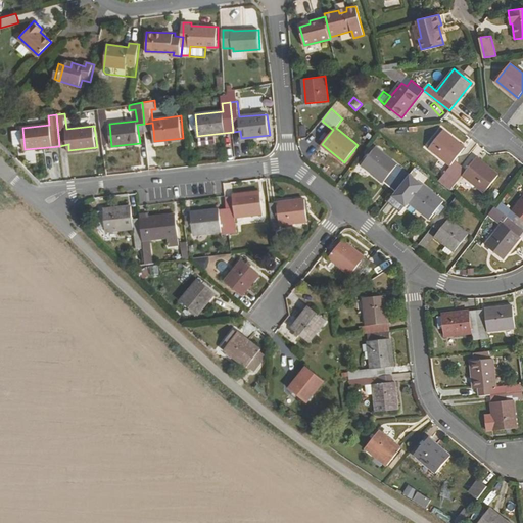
[(144,124),(145,131),(153,130),(152,123),(144,124)]
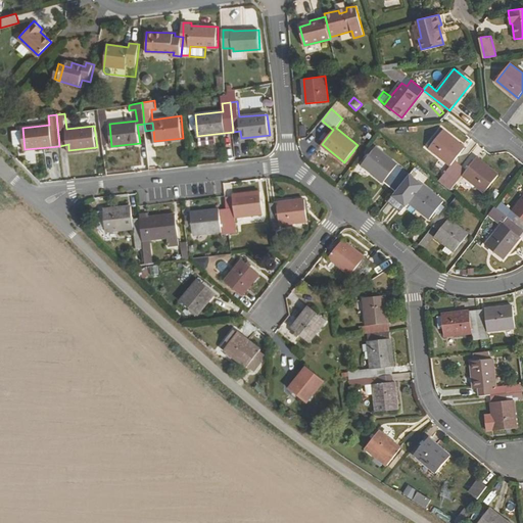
[(439,179),(445,184),(461,164),(455,159),(465,148),(442,130),(430,147),(452,164),(439,179)]
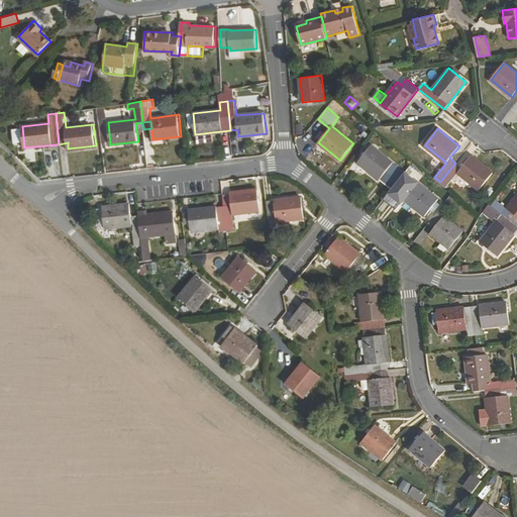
[(392,189),(402,177),(390,167),(393,163),(372,145),(359,162),(392,189)]
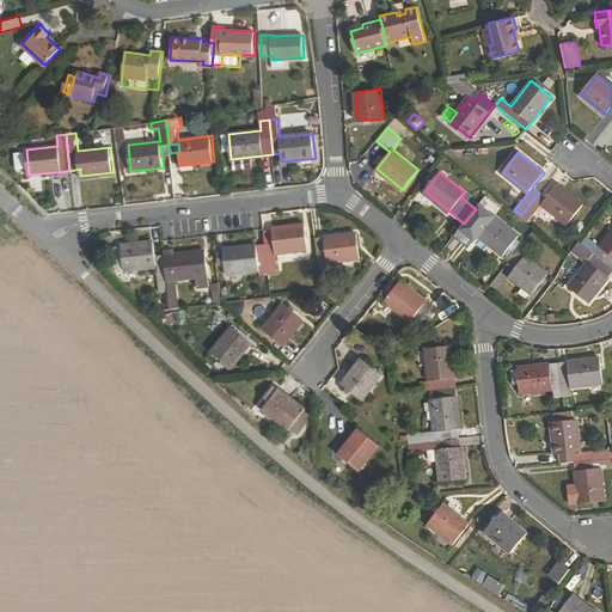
[(539,193),(521,215),(528,221),(542,204),(568,225),(583,204),(558,184),(548,199),(539,193)]
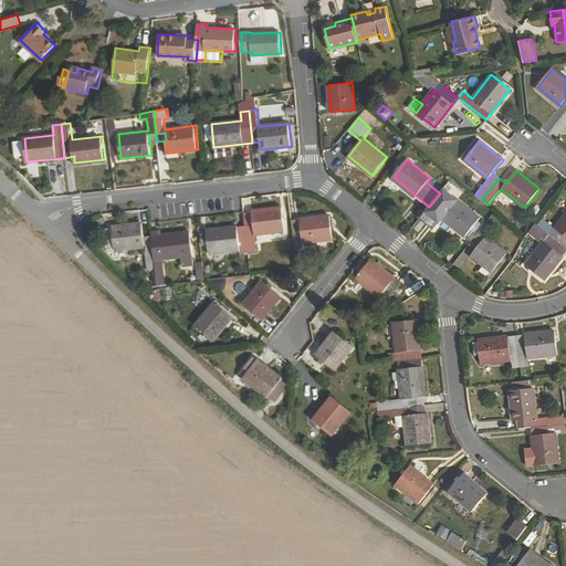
[(444,188),(440,194),(429,207),(465,237),(471,229),(478,220),(480,218),(444,188)]
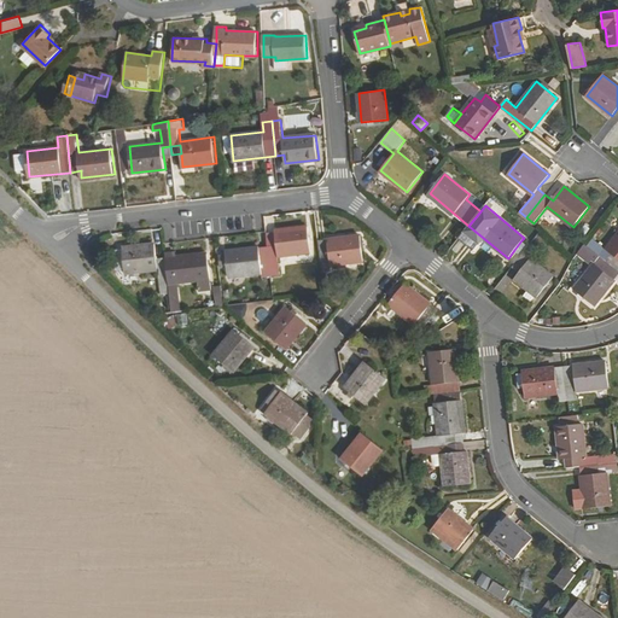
[(614,231),(617,225),(617,217),(614,215),(607,225),(614,231)]
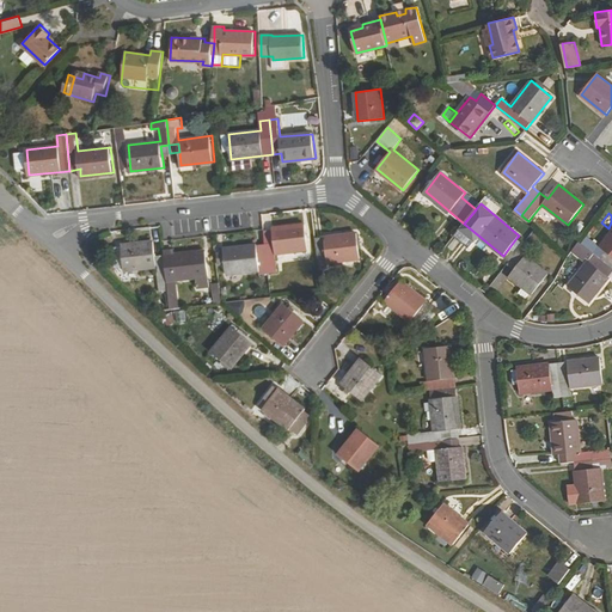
[(267,243),(269,273),(277,271),(276,254),(308,249),(305,224),(273,227),(273,230),(264,231),(267,243)]
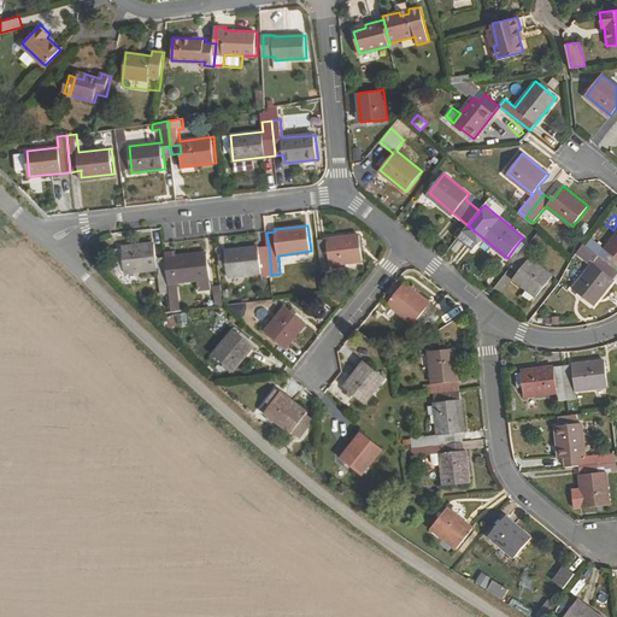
[(359,235),(318,240),(322,270),(330,269),(330,264),(363,260),(359,235)]
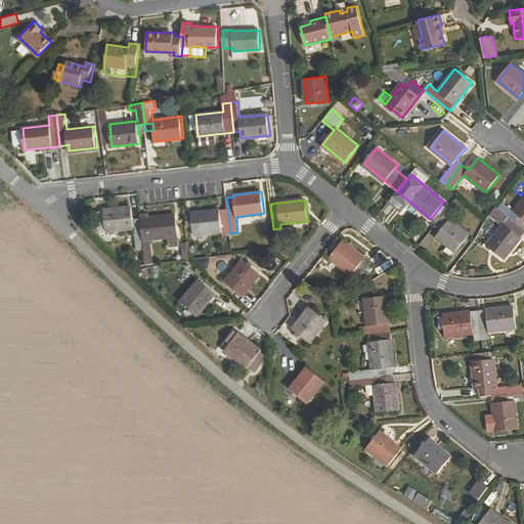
[(499,209),(523,228),(523,200),(515,212),(504,203),(499,209)]
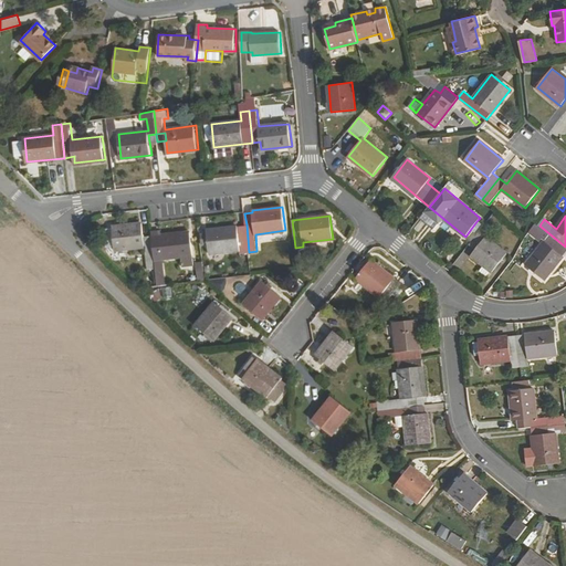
[(478,220),(471,229),(474,232),(482,223),(478,220)]
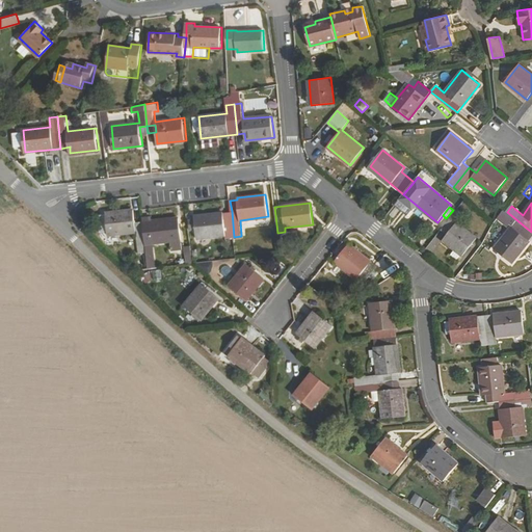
[(457,209),(442,230),(447,234),(443,238),(455,249),(461,255),(463,256),(477,238),(457,222),(463,214),(457,209)]
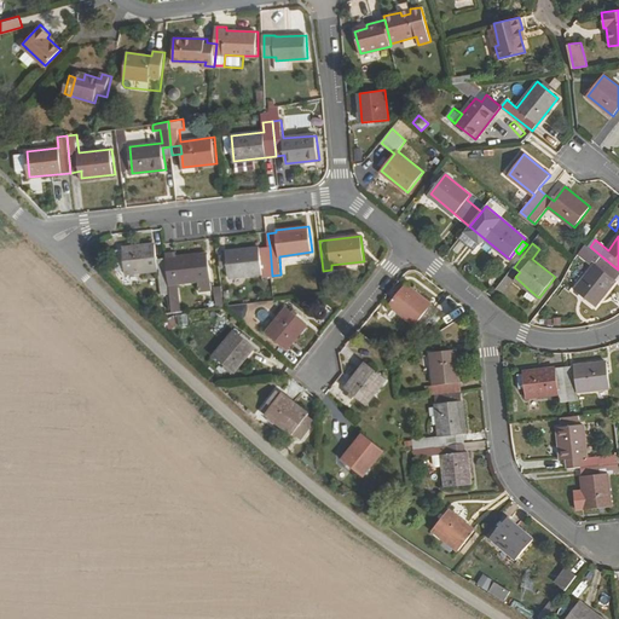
[(596,306),(618,277),(618,270),(590,247),(586,243),(580,252),(596,265),(576,290),(596,306)]
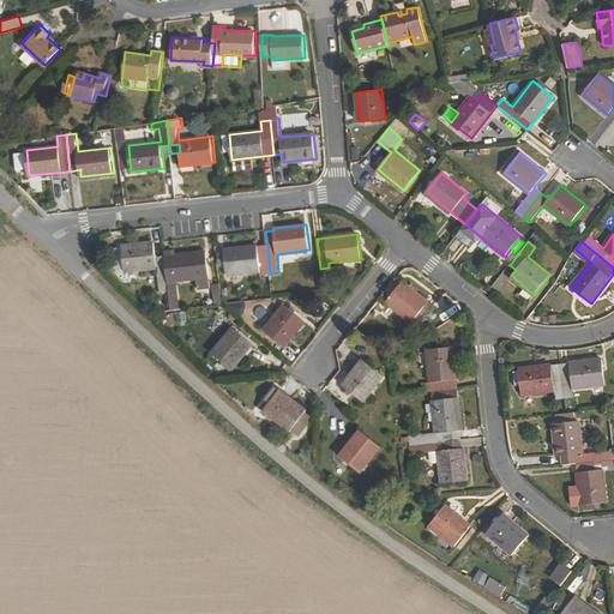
[(161,294),(169,293),(164,257),(156,257),(155,242),(121,246),(121,250),(113,251),(115,271),(124,270),(124,272),(157,269),(161,294)]
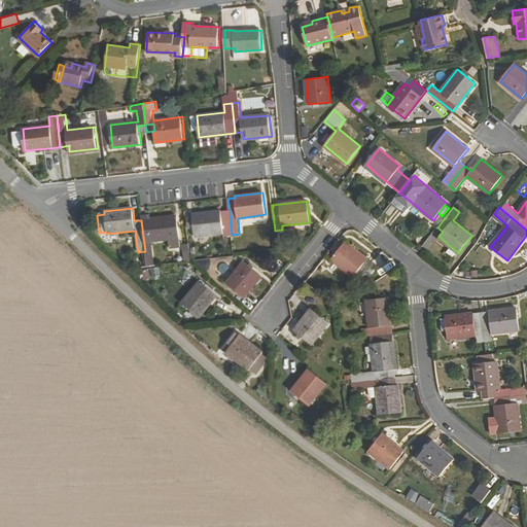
[(224,236),(232,235),(230,209),(194,213),(194,217),(187,218),(188,226),(195,226),(196,236),(223,233),(224,236)]
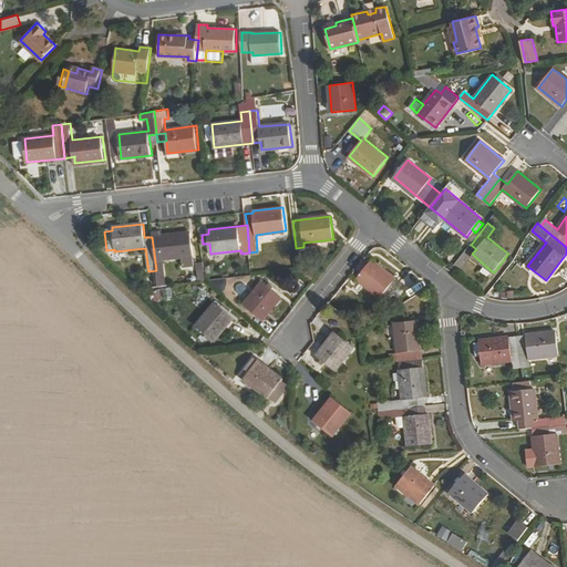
[(156,270),(156,274),(164,272),(163,259),(183,257),(184,267),(194,266),(191,233),(161,236),(152,237),(156,270)]
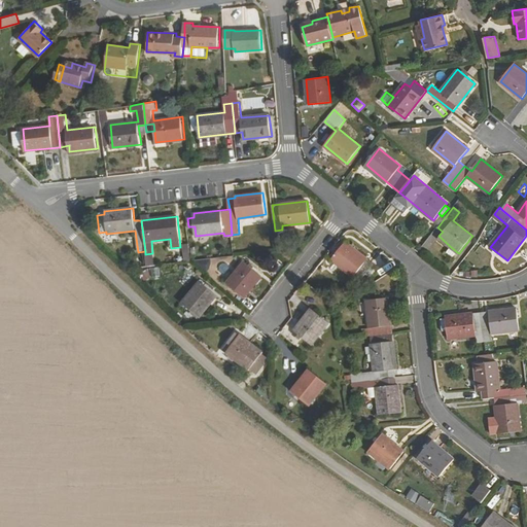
[(345,242),(332,259),(353,277),(358,272),(364,276),(374,264),(345,242)]
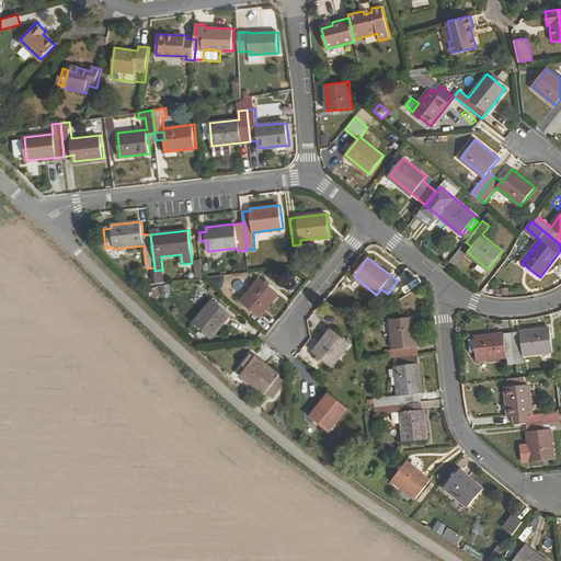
[(487,268),(480,263),(476,267),(483,273),(487,268)]
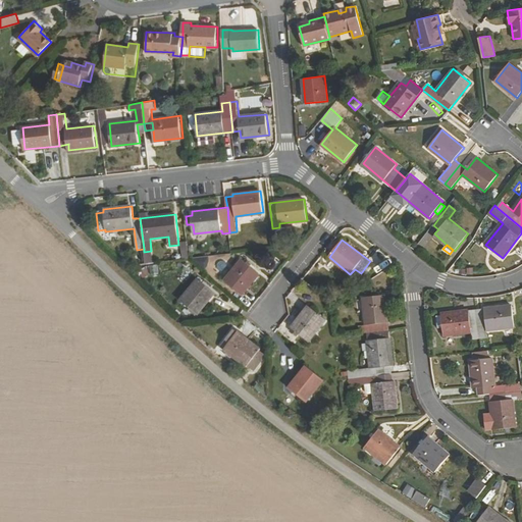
[(144,252),(146,263),(152,262),(151,251),(144,252)]
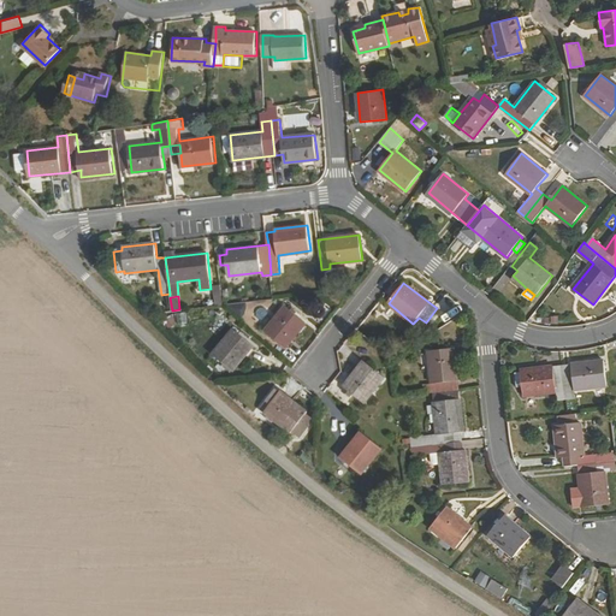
[(306,323),(286,307),(266,331),(286,348),(306,323)]
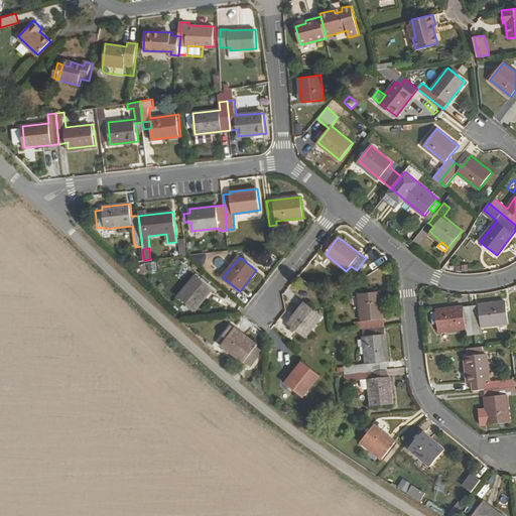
[(213,289),(196,276),(178,297),(196,310),(213,289)]
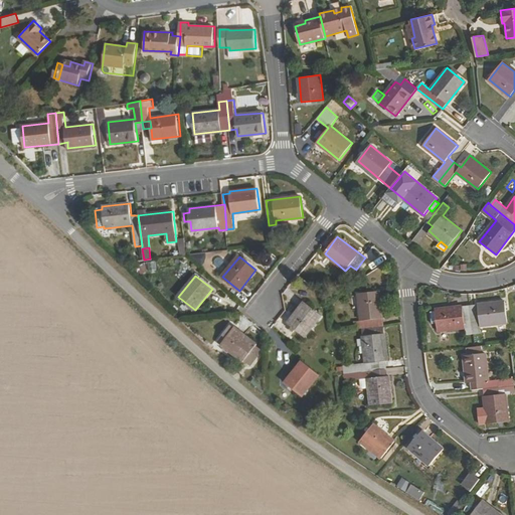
[(355,328),(383,325),(379,291),(358,293),(361,320),(355,321),(355,328)]
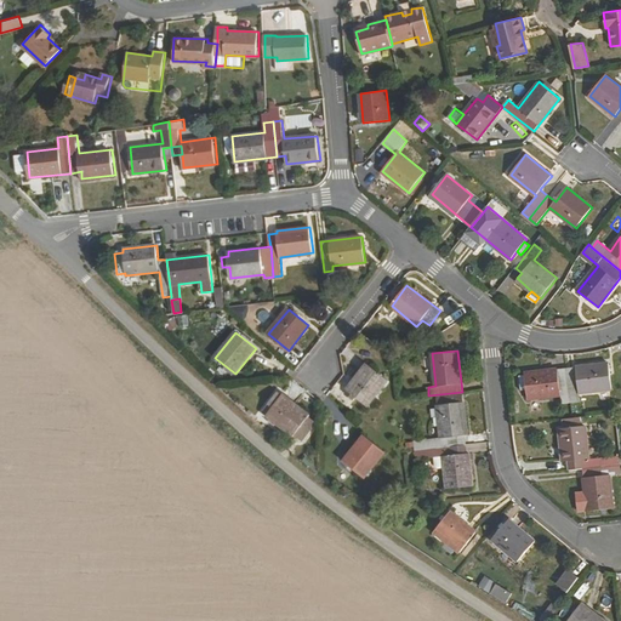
[(388,379),(368,363),(348,389),(368,405),(388,379)]
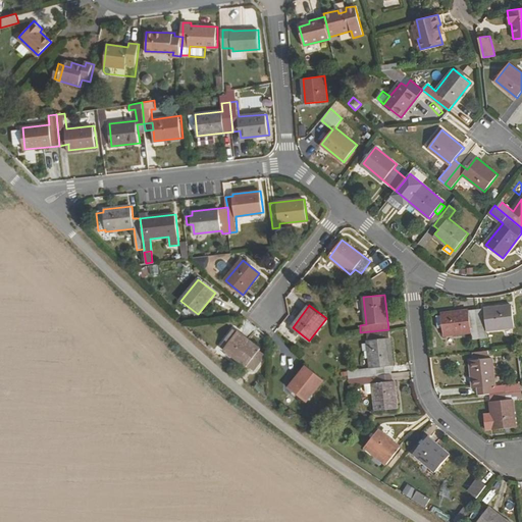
[(477,309),(480,337),(487,337),(487,329),(515,326),(512,305),(477,309)]
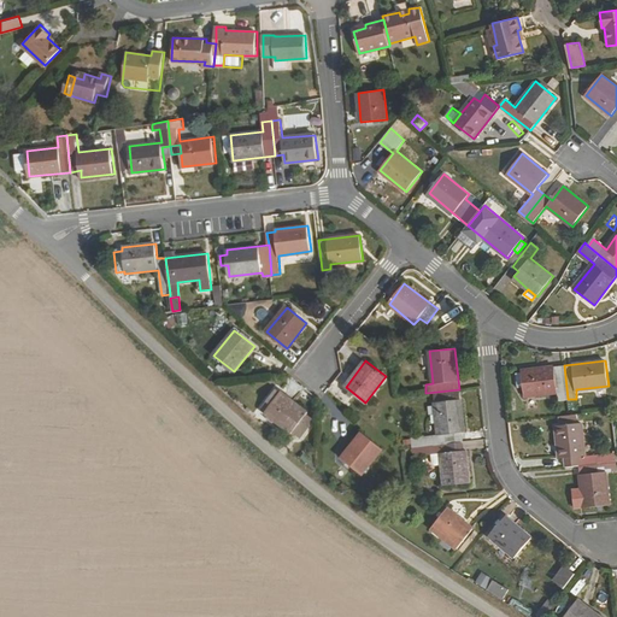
[(559,400),(568,399),(564,365),(522,371),(524,395),(558,392),(559,400)]
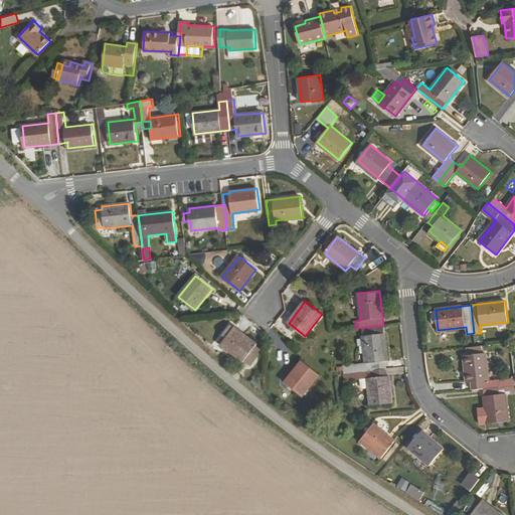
[(256,343),(234,327),(221,344),(243,361),(244,360),(250,365),(260,354),(252,349),(256,343)]
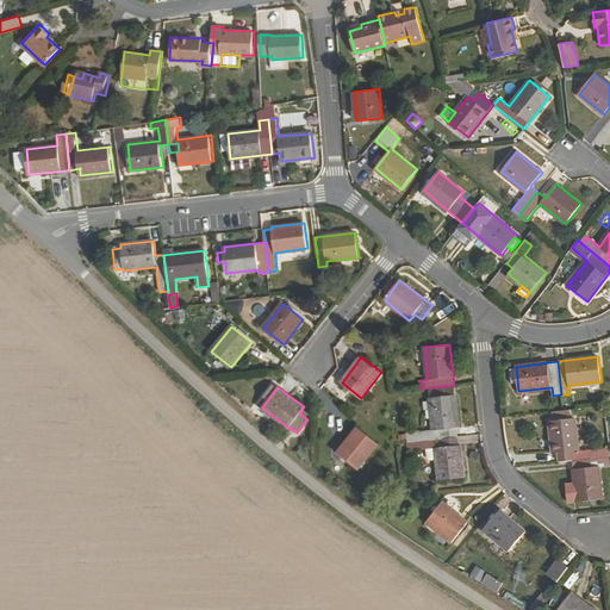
[(408,442),(444,437),(443,429),(447,429),(455,428),(459,428),(455,396),(430,398),(434,430),(408,434),(408,442)]
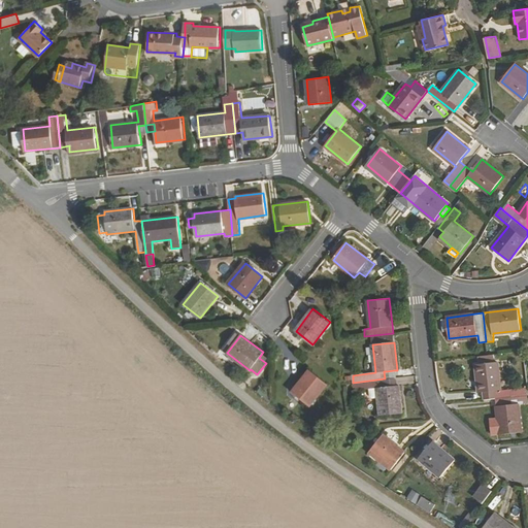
[(496,390),(497,397),(527,393),(527,387),(502,389),(499,361),(477,363),(481,391),(496,390)]
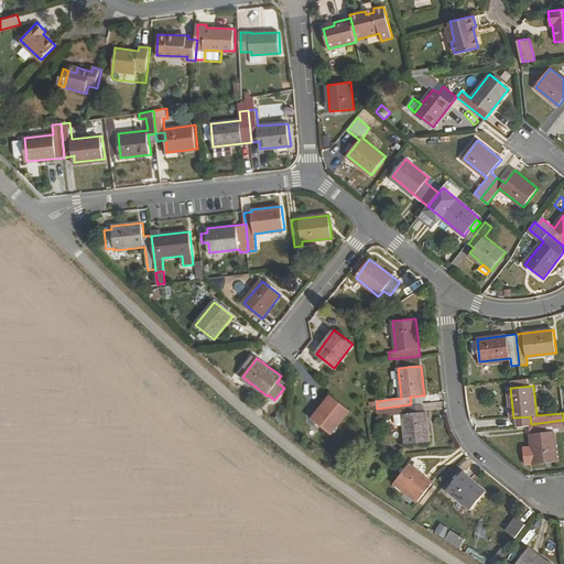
[(349,410),(332,396),(313,419),(332,433),(349,410)]
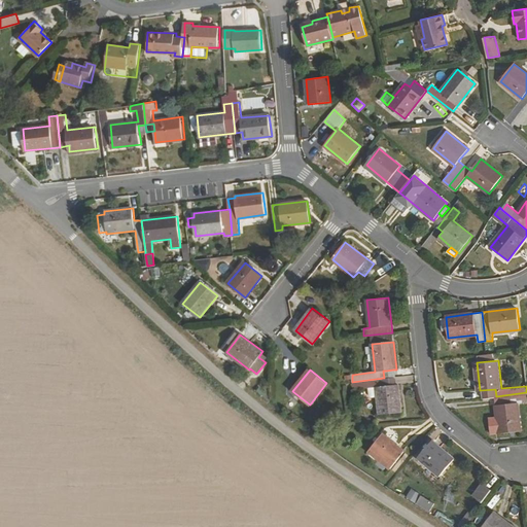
[(384,378),(394,377),(393,370),(386,371),(383,371),(384,378)]
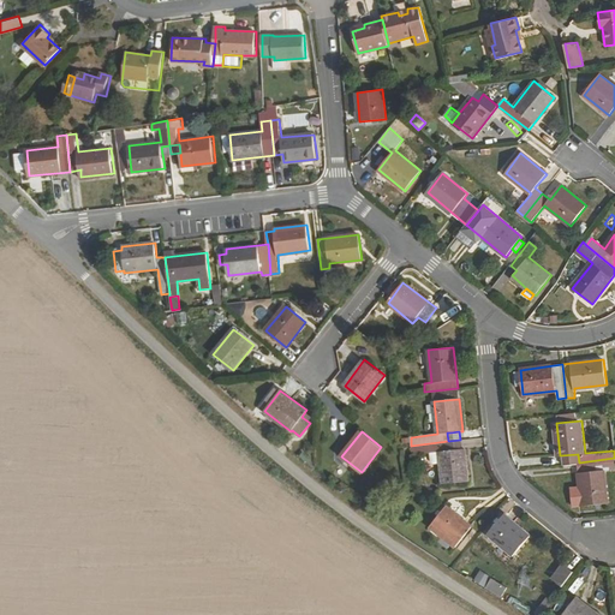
[(461,449),(460,440),(448,441),(448,451),(461,449)]
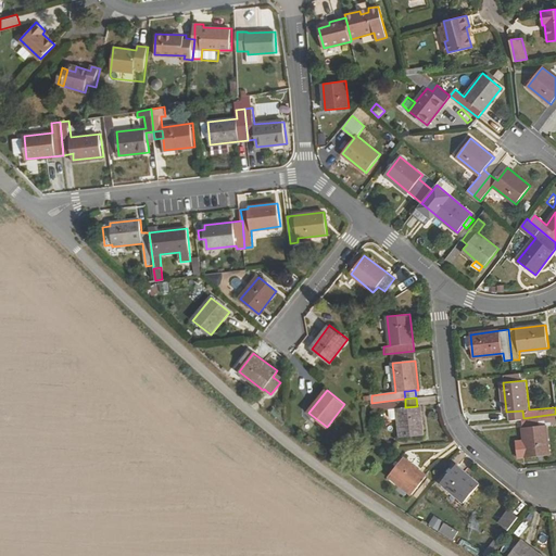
[(405,407),(405,399),(371,403),(373,411),(397,408),(401,438),(424,436),(420,406),(417,406),(405,407)]
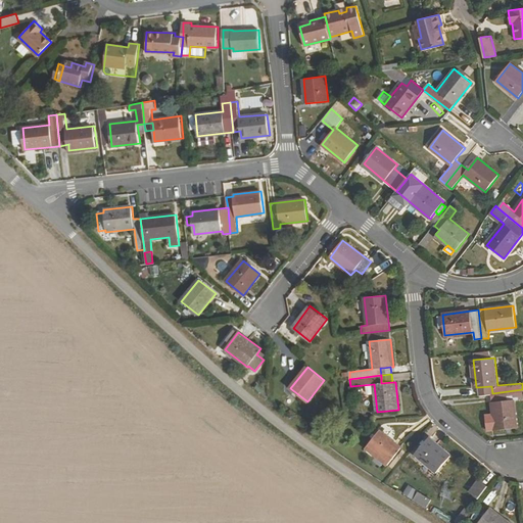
[(522,389),(492,393),(496,429),(519,427),(516,398),(522,397),(522,389)]
